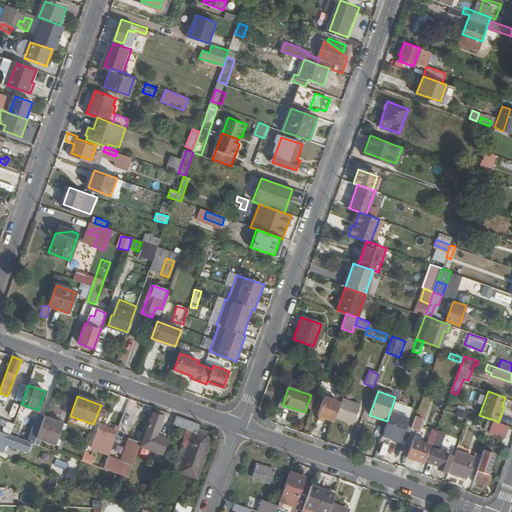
[(332,420),(339,402),(324,396),(317,415),(332,420)]
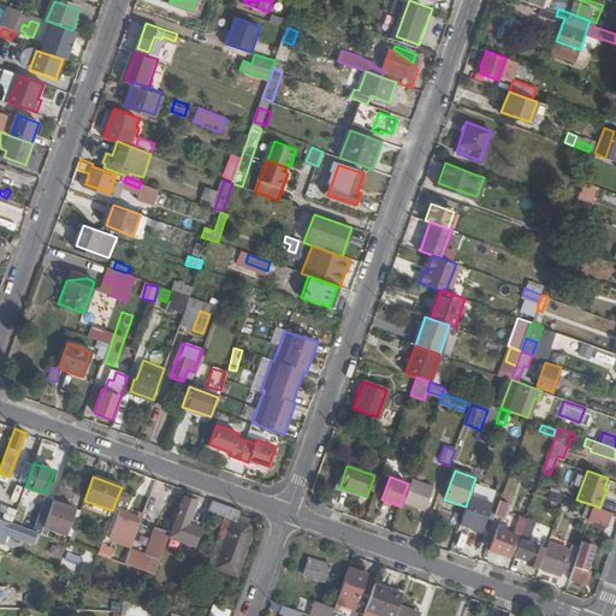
[(412,478),(403,503),(422,509),(432,485),(412,478)]
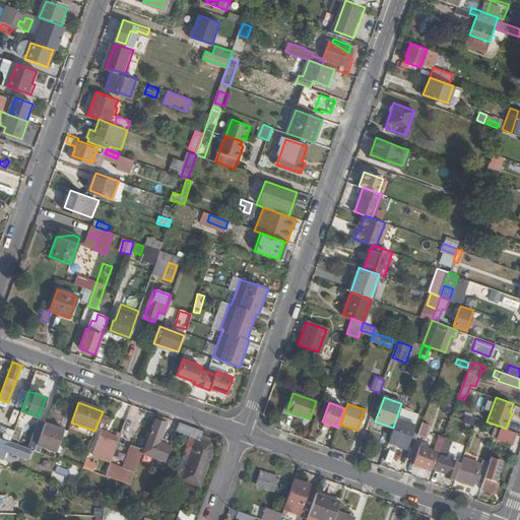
[(12,432),(18,416),(12,414),(6,430),(12,432)]
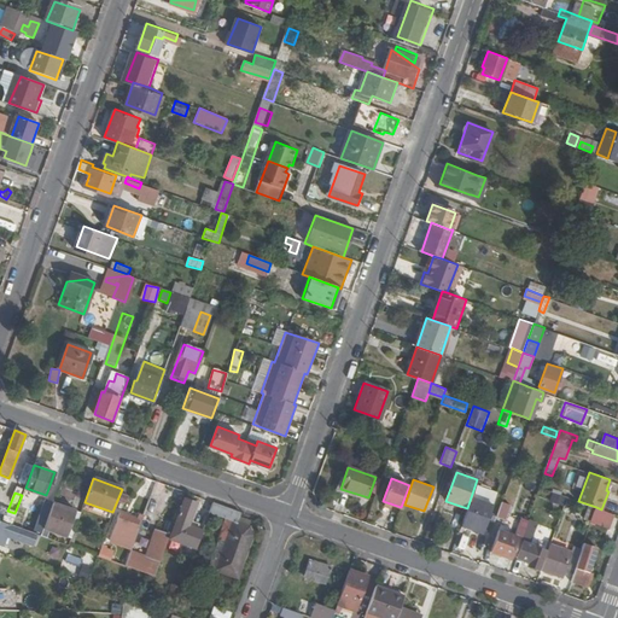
[(564,508),(566,497),(552,493),(549,503),(564,508)]
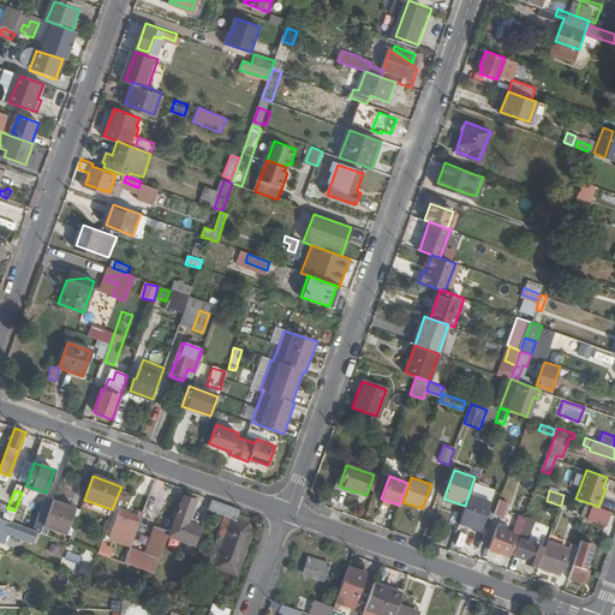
[(465,506),(459,519),(481,527),(489,503),(469,495),(465,506)]
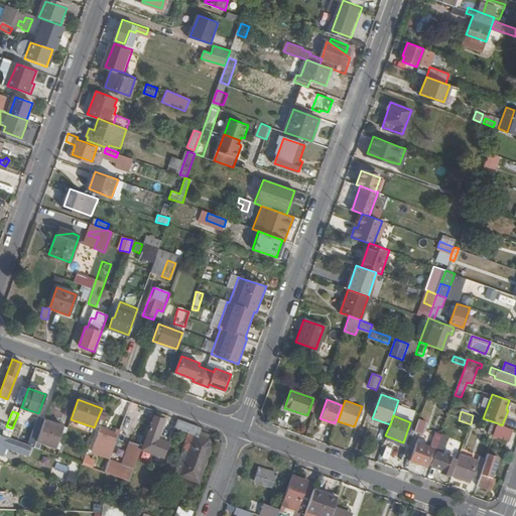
[(42,422),(44,418),(37,416),(36,418),(26,425),(15,422),(10,436),(34,444),(42,422)]
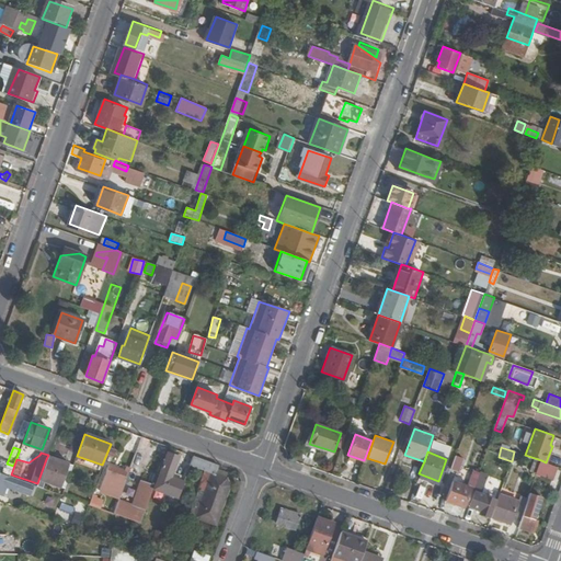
[(153,489),(179,499),(184,482),(171,478),(179,458),(167,454),(153,489)]
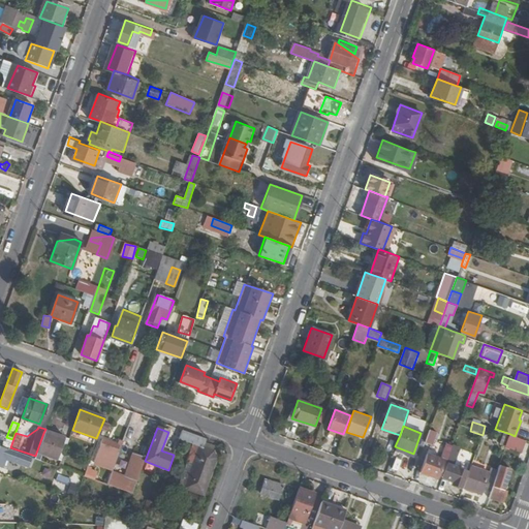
[(430,430),(425,442),(433,444),(436,433),(430,430)]
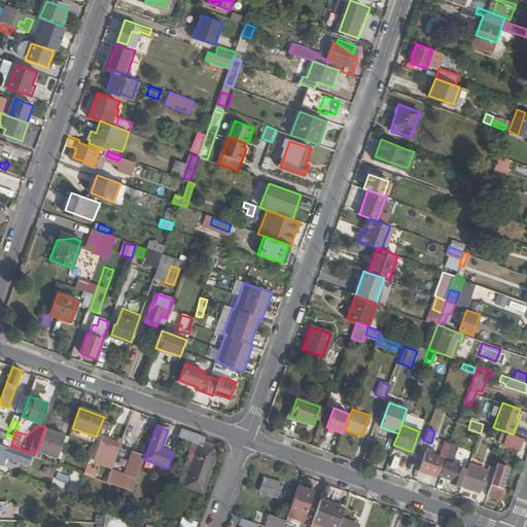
[(204,437),(181,429),(178,438),(192,443),(186,460),(192,462),(183,487),(201,493),(214,457),(211,449),(202,446),(204,437)]
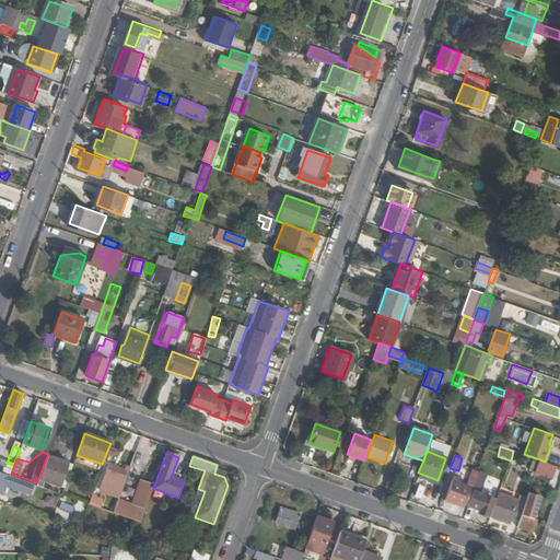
[(68,466),(46,458),(37,482),(36,486),(42,488),(43,483),(60,489),(68,466)]
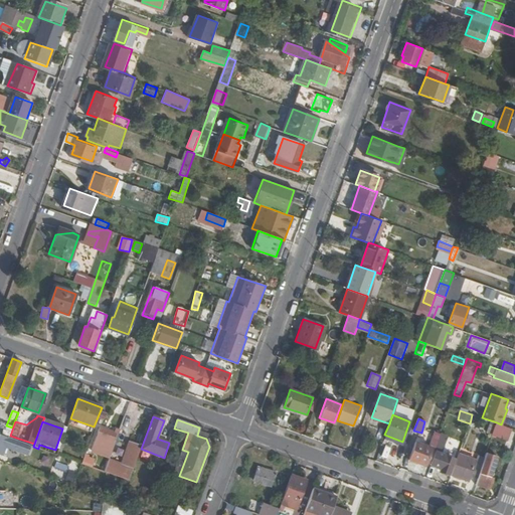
[(501,424),(497,422),(493,434),(503,438),(507,426),(501,424)]
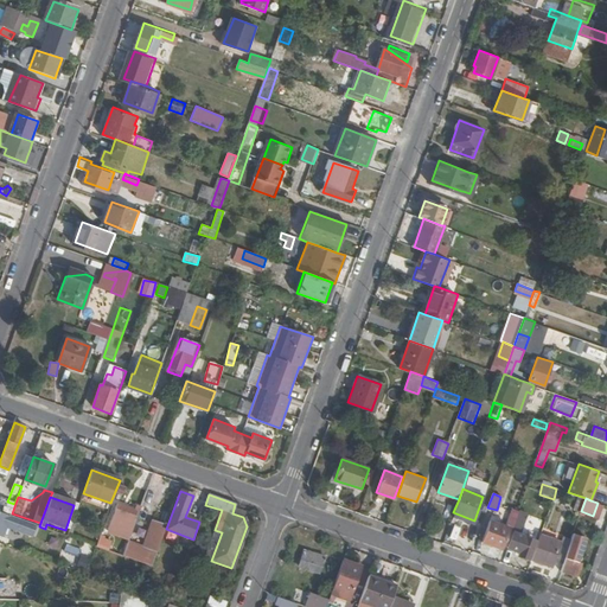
[(108,530),(128,537),(135,518),(133,518),(136,511),(117,504),(108,530)]
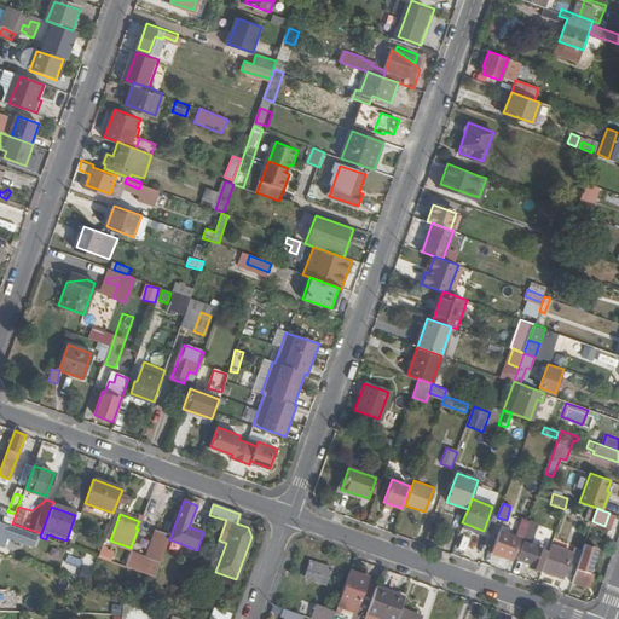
[(519,538),(521,538),(528,520),(522,518),(515,536),(509,533),(499,531),(492,551),(510,560),(519,538)]
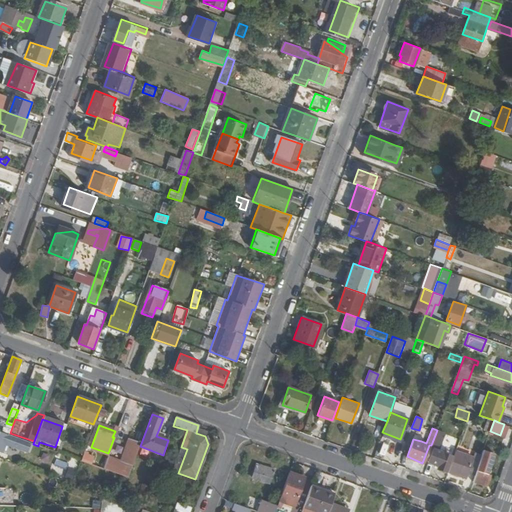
[(29,453),(32,443),(9,435),(0,431),(0,451),(3,453),(6,444),(29,453)]
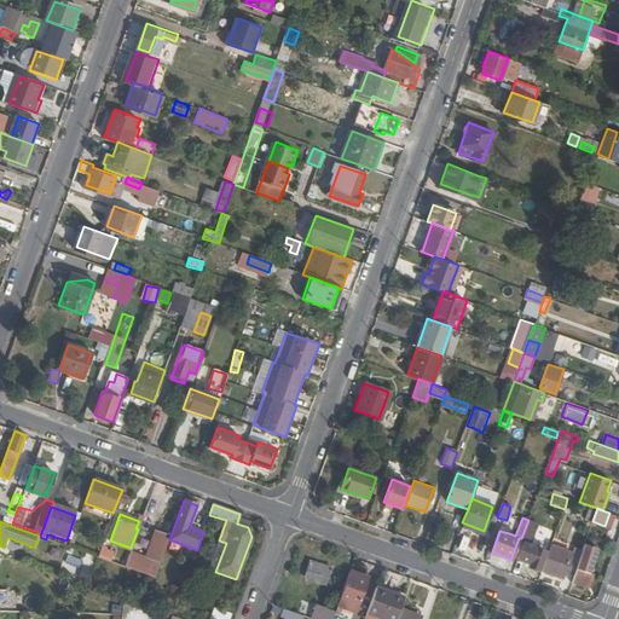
[(131,551),(126,567),(154,578),(157,566),(161,557),(169,534),(156,530),(145,556),(131,551)]
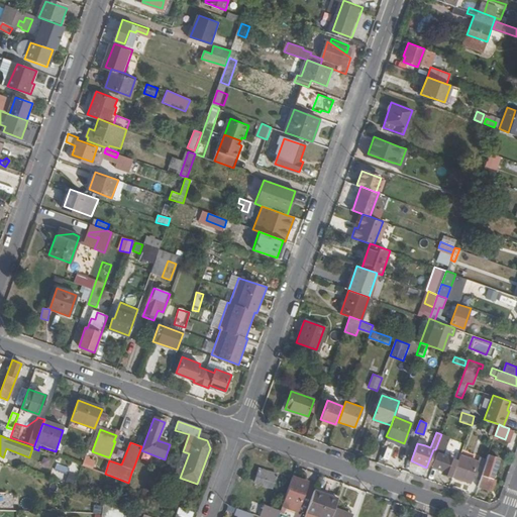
[(441,472),(449,476),(455,459),(437,453),(433,466),(442,470),(441,472)]
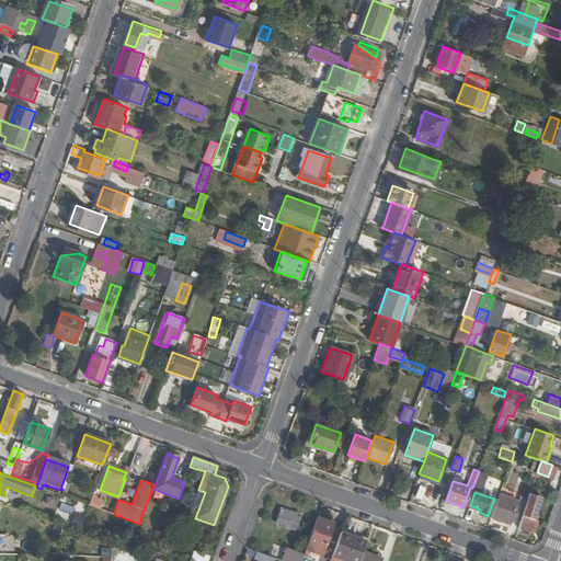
[(519,527),(530,530),(542,496),(531,493),(519,527)]
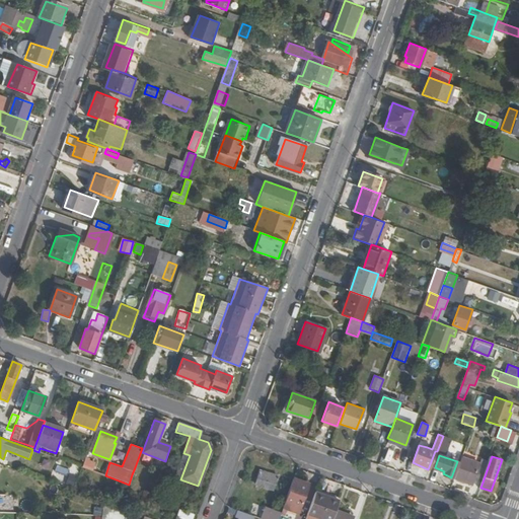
[(92,468),(94,462),(86,459),(84,465),(92,468)]
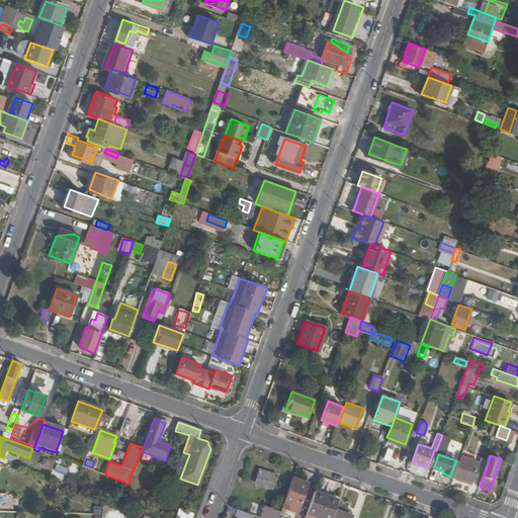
[(456,477),(471,483),(476,468),(461,463),(460,467),(459,467),(456,477)]
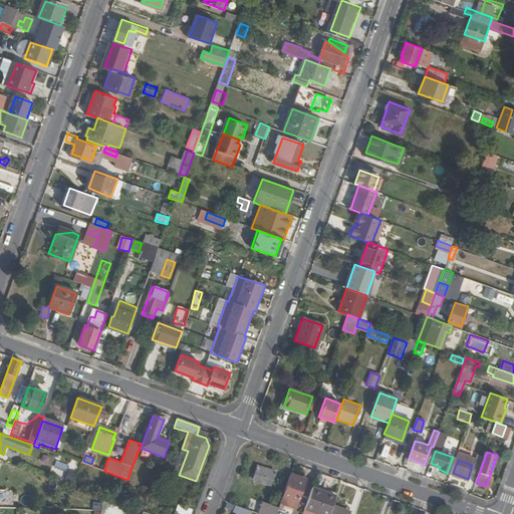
[(471,473),(477,476),(481,464),(475,462),(471,473)]
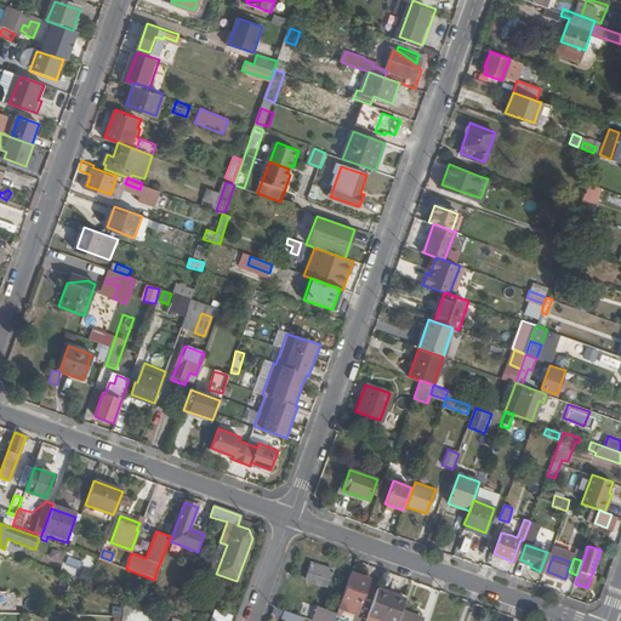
[(324,585),(328,568),(311,563),(306,580),(324,585)]
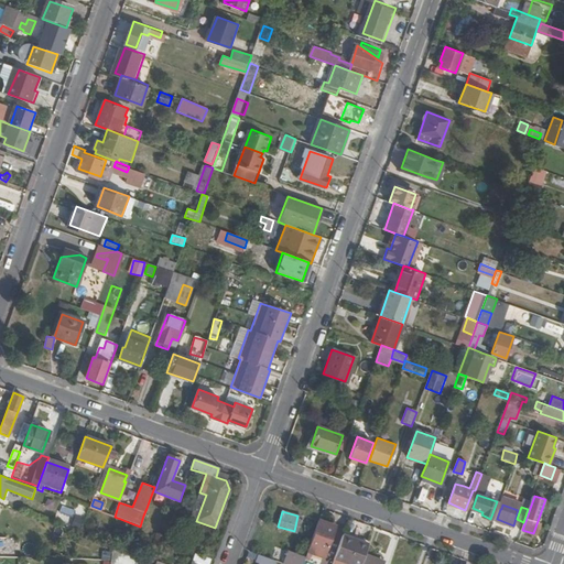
[(336,527),(318,519),(308,548),(325,554),(336,527)]
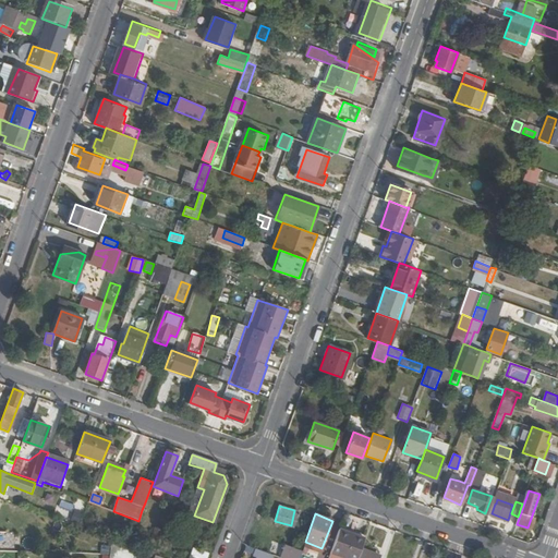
[(156,544),(161,530),(154,526),(148,542),(156,544)]
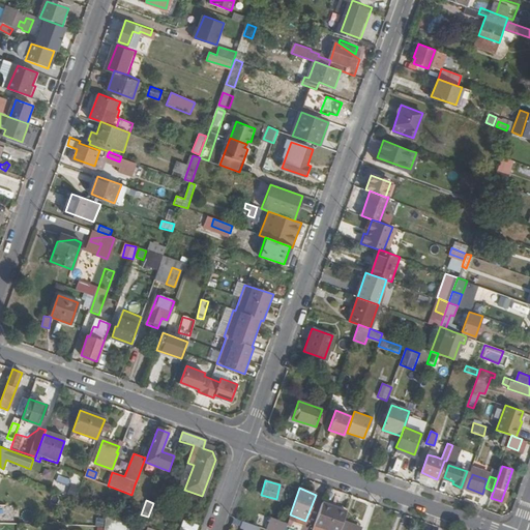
[(346,511),(322,503),(314,525),(327,529),(339,529),(343,522),(346,511)]
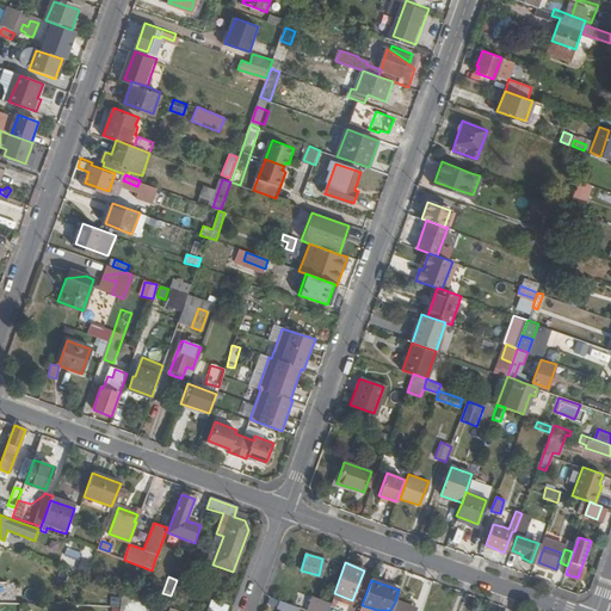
[(143,610),(148,599),(122,591),(119,606),(118,610),(143,610)]
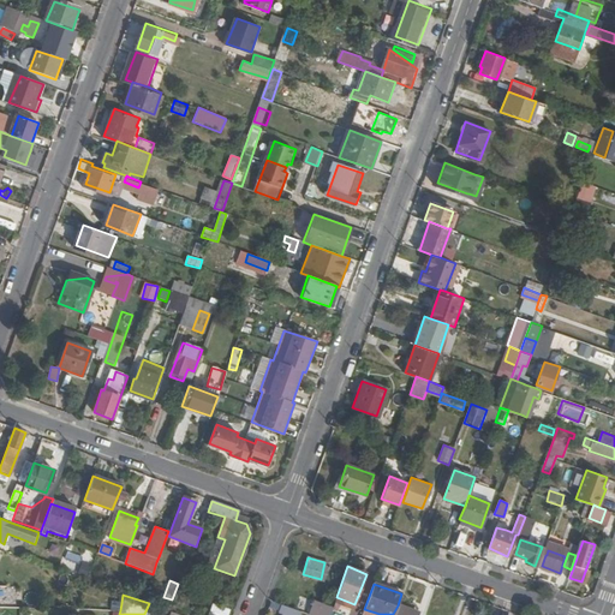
[(314,601),(309,614),(312,614),(329,614),(333,608),(314,601)]
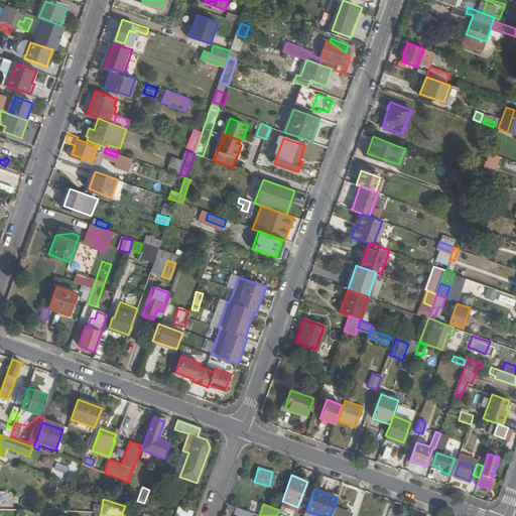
[(174,515),(189,515),(191,512),(178,507),(174,515)]
